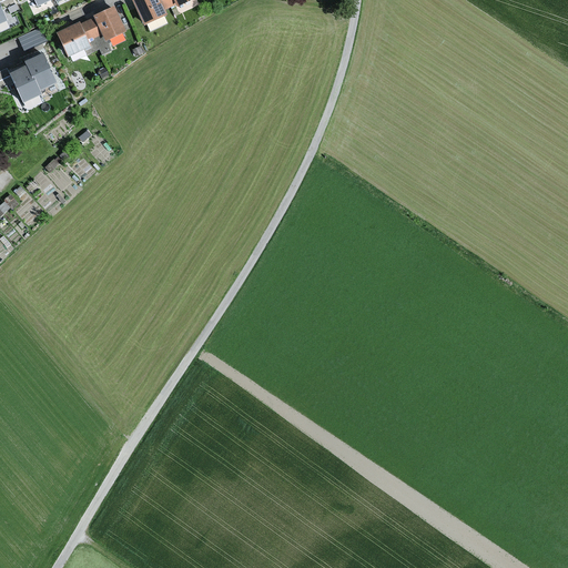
[(12,0),(0,0),(0,10),(0,11),(7,8),(10,13),(17,10),(12,0)]
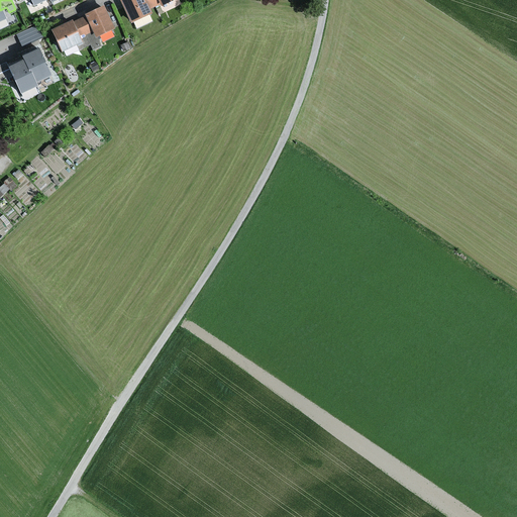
[(117,0),(127,21),(148,12),(147,9),(143,0),(117,0)]
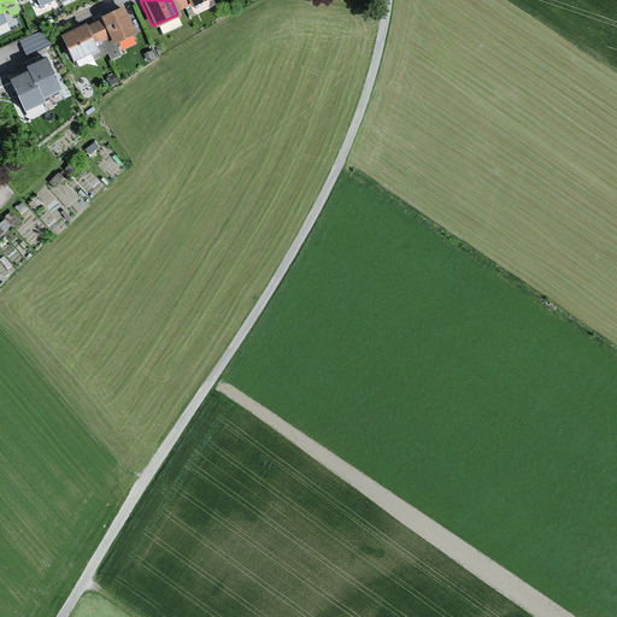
[(184,0),(171,0),(176,11),(188,6),(184,0)]
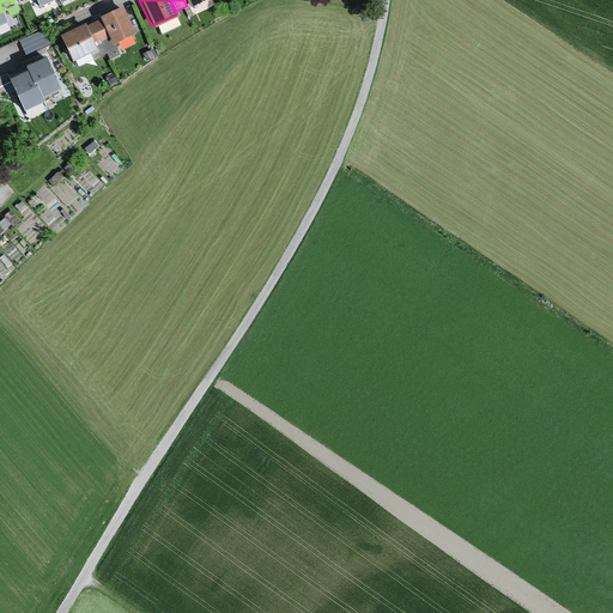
[(121,6),(98,17),(108,38),(110,43),(114,42),(133,34),(121,6)]
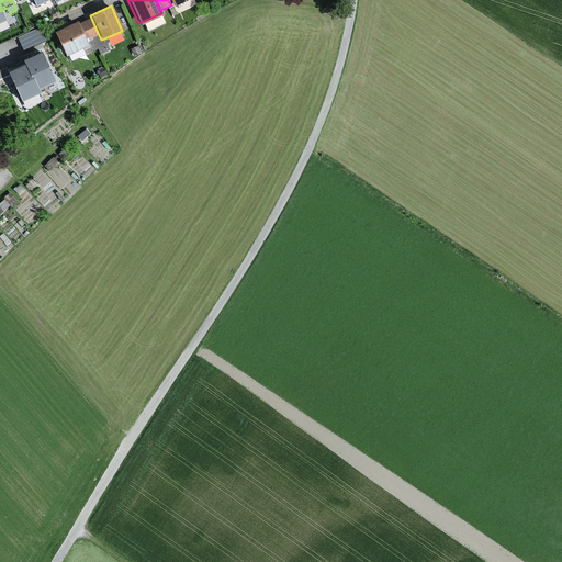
[(90,15),(75,22),(83,42),(91,37),(99,35),(90,15)]
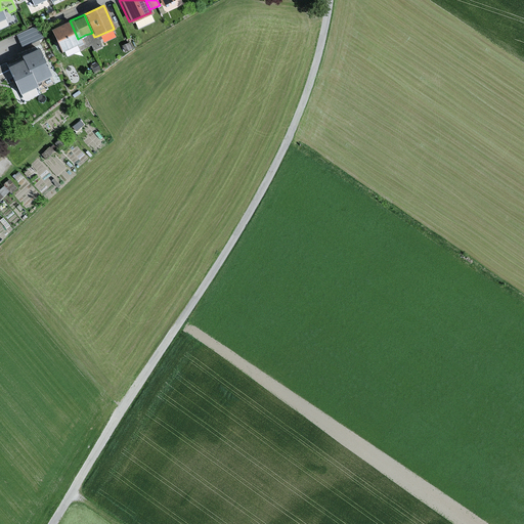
[(70,20),(49,29),(58,50),(76,43),(79,42),(78,39),(70,20)]
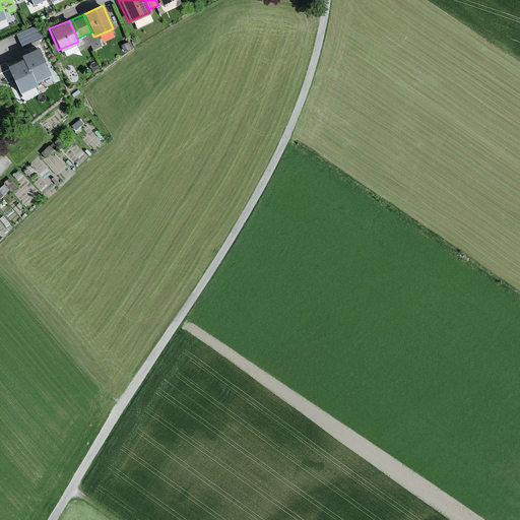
[(37,25),(15,36),(21,47),(43,37),(37,25)]
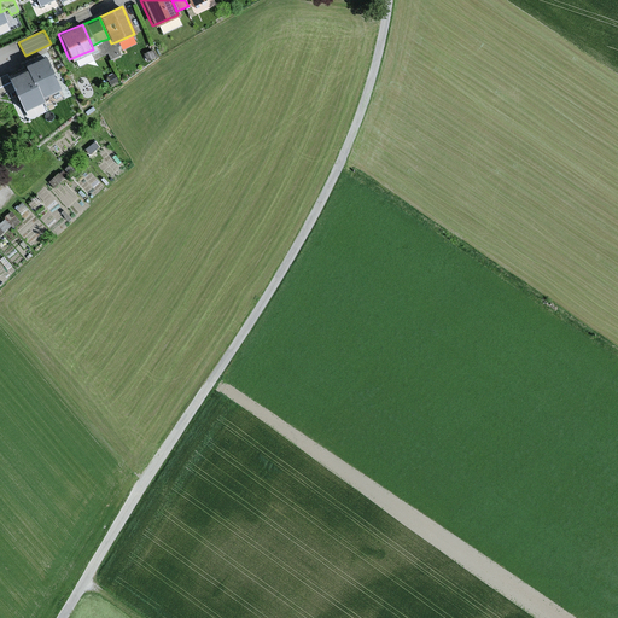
[(111,44),(109,39),(100,41),(105,53),(109,60),(120,56),(115,42),(111,44)]
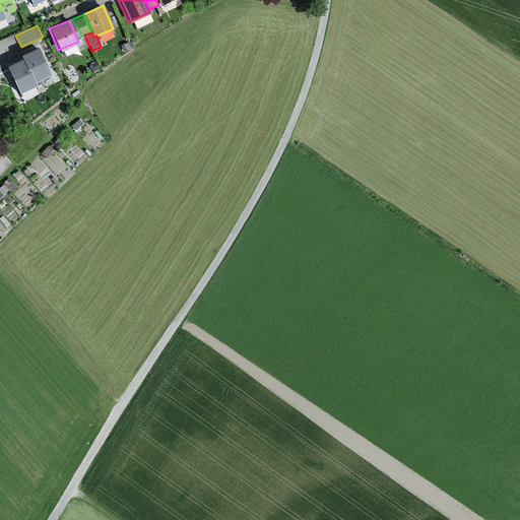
[(88,45),(84,35),(77,39),(78,42),(75,43),(78,50),(88,45)]
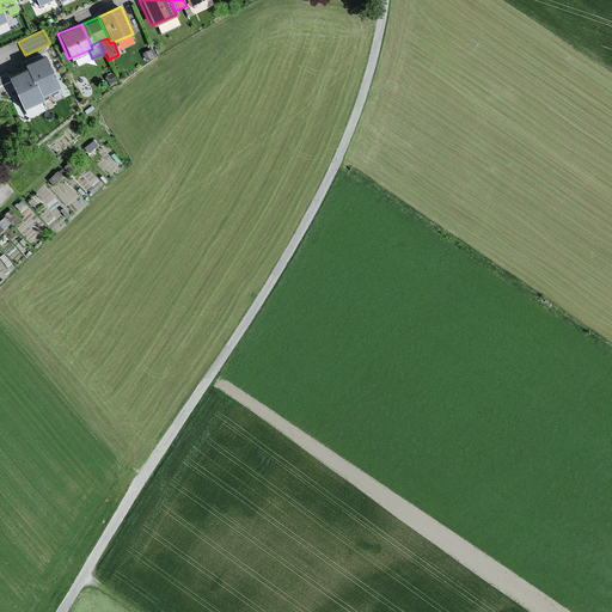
[(152,48),(141,53),(145,60),(154,55),(152,48)]
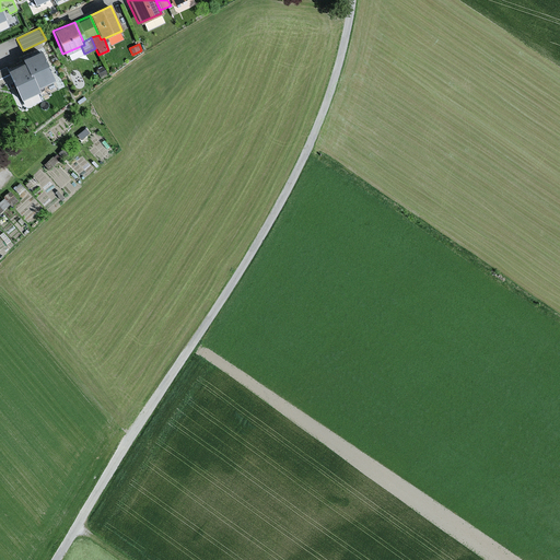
[(22,60),(24,62),(36,90),(55,81),(41,51),(22,60)]
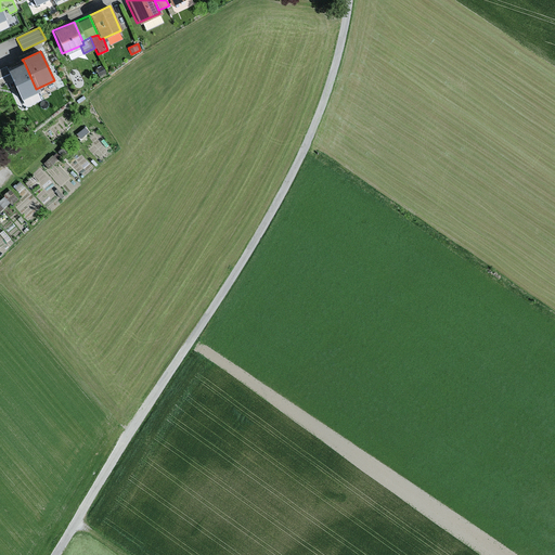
[(24,62),(7,71),(13,82),(21,99),(36,91),(36,89),(24,62)]
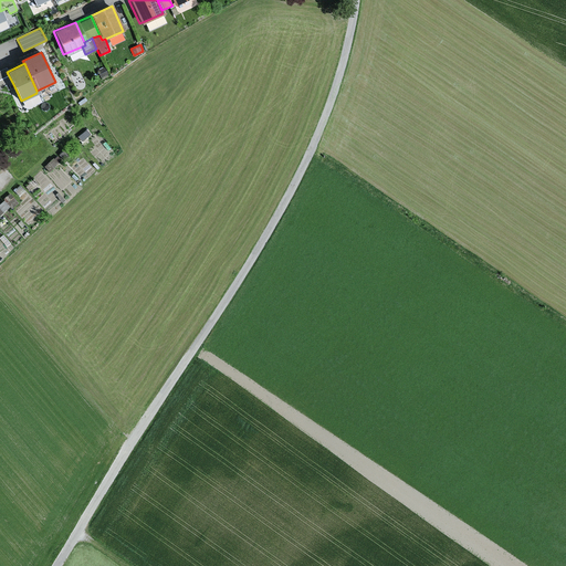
[(104,67),(97,71),(101,77),(107,74),(104,67)]
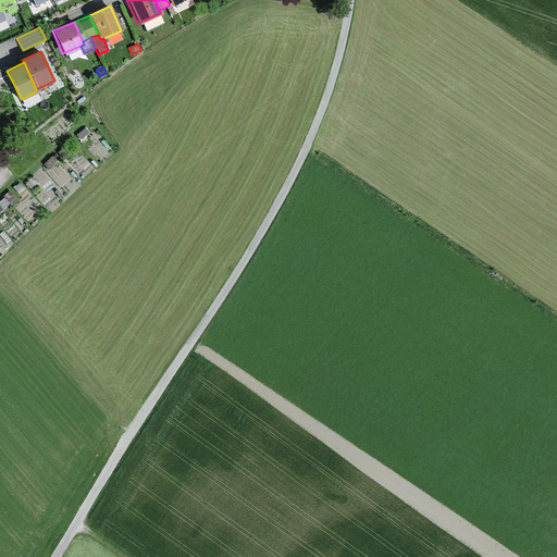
[(0,69),(0,87),(0,88),(13,83),(7,71),(4,67),(0,69)]
